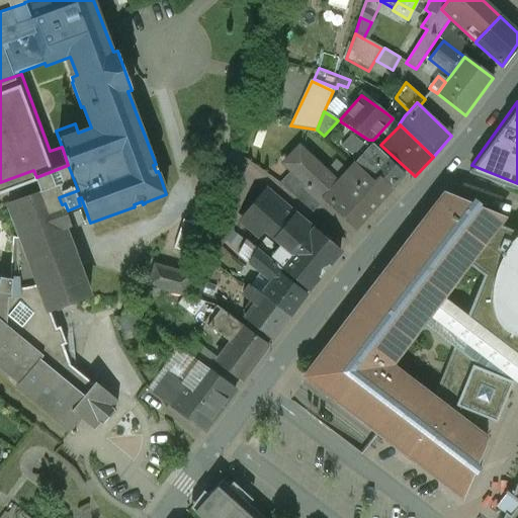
[(369,150),(353,136),(343,148),(359,161),(369,150)]
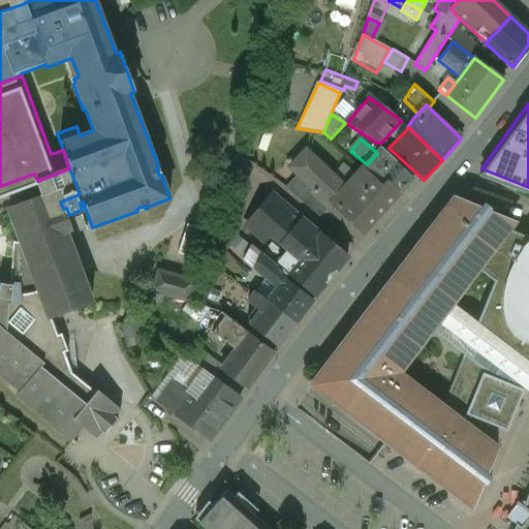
[(413,178),(381,148),(377,153),(367,164),(363,168),(382,186),(387,181),(400,192),(413,178)]
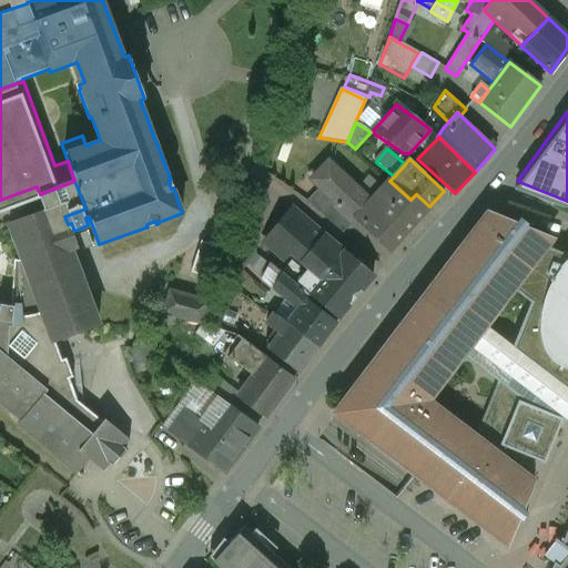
[(371,201),(328,160),(310,179),(321,189),(308,202),(343,233),(352,223),(362,232),(366,227),(355,217),(371,201)]
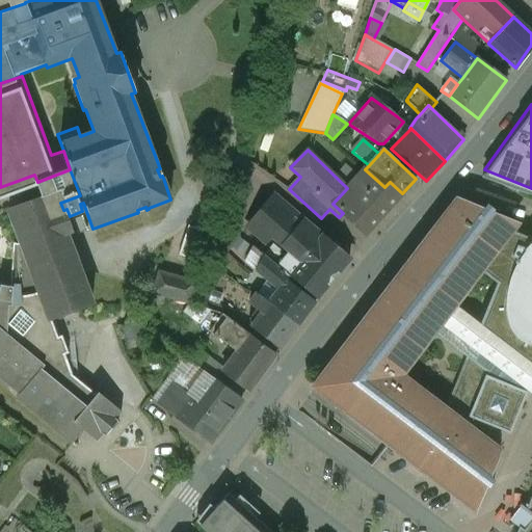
[(37,182),(35,182),(42,196),(56,191),(60,203),(80,195),(70,169),(37,182)]
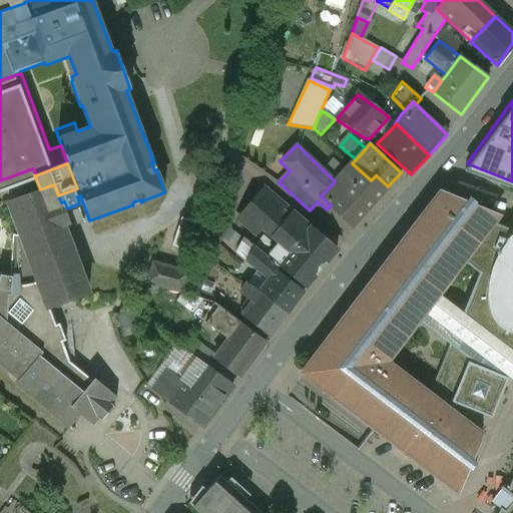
[(371,180),(352,163),(335,181),(321,196),(331,205),(353,226),(388,186),(376,175),(371,180)]
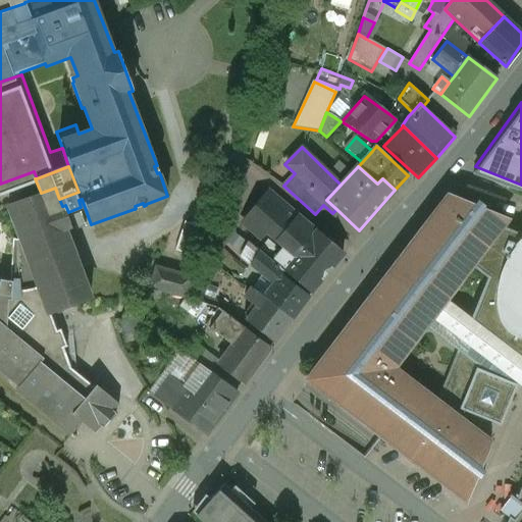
[(41,193),(13,203),(22,228),(17,230),(21,241),(50,314),(90,299),(64,229),(70,226),(63,206),(62,206),(59,199),(55,188),(41,193)]
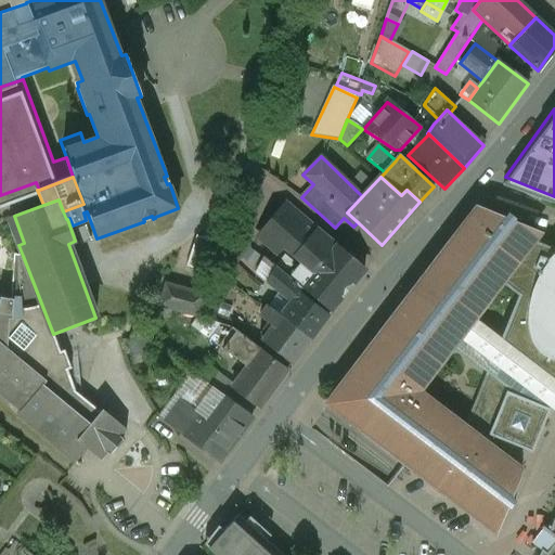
[(324,240),(285,206),(259,236),(279,254),(284,247),(304,263),(324,240)]
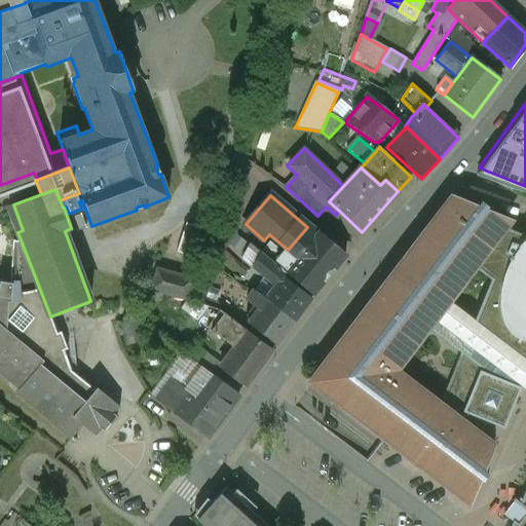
[(455,197),(313,382),(472,503),(481,481),(483,483),(489,476),(485,472),(493,450),(478,437),(439,408),(392,372),(427,327),(446,301),(473,267),(503,227),(510,219),(487,211),(488,208),(481,202),(478,207),(455,197)]
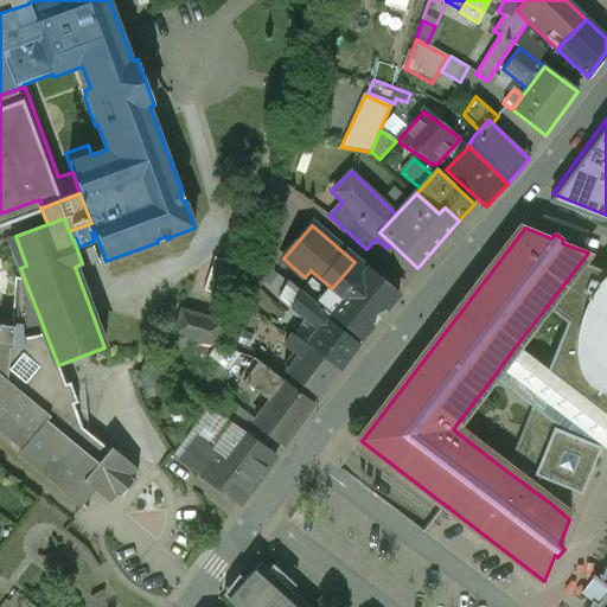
[(365,270),(355,262),(332,288),(317,306),(328,315),(331,318),(332,317),(362,340),(398,298),(366,269),(365,270)]
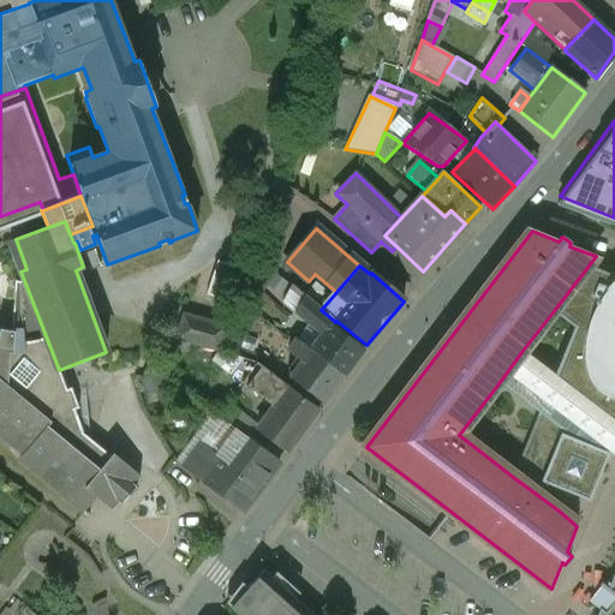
[(614,276),(589,266),(553,312),(574,328),(554,377),(521,352),(500,382),(539,413),(513,477),(559,511),(571,494),(589,502),(609,454),(604,452),(614,436),(614,276)]
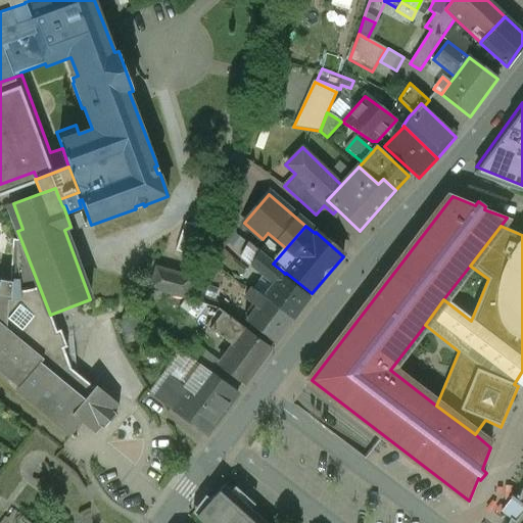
[(193,230),(185,250),(196,254),(203,234),(193,230)]
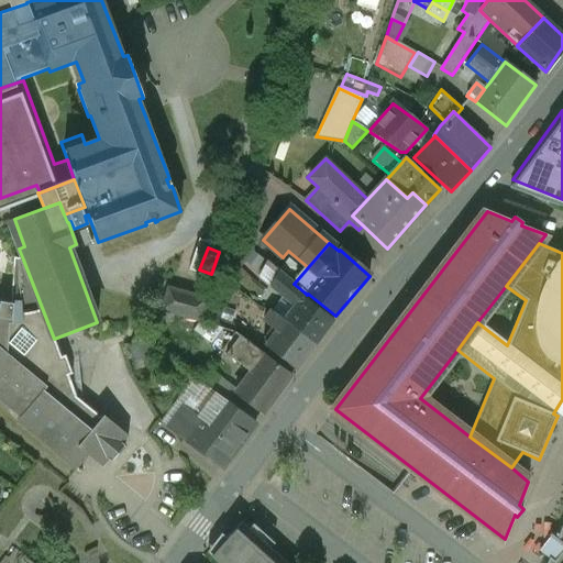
[(54,339),(23,260),(14,258),(11,304),(0,301),(0,390),(15,404),(11,408),(80,465),(97,444),(102,449),(110,440),(103,433),(108,428),(77,403),(68,376),(73,374),(65,356),(62,357),(54,339)]
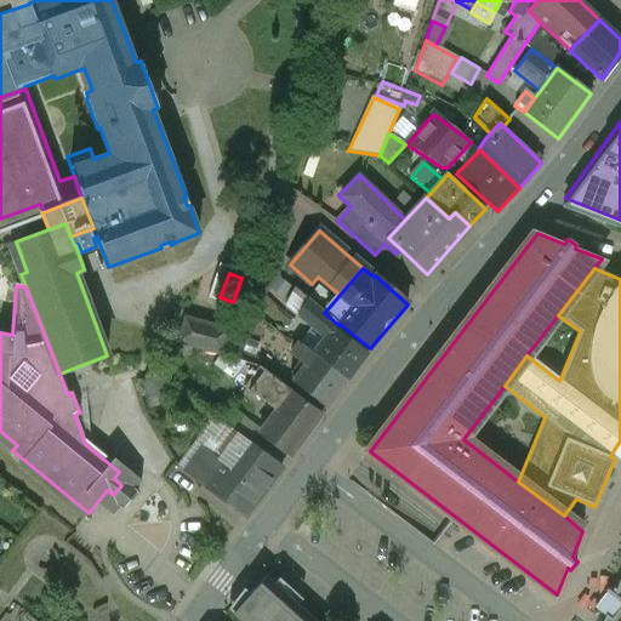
[(368,353),(334,326),(336,323),(324,313),(307,298),(297,317),(325,339),(313,353),(313,354),(347,381),(368,353)]
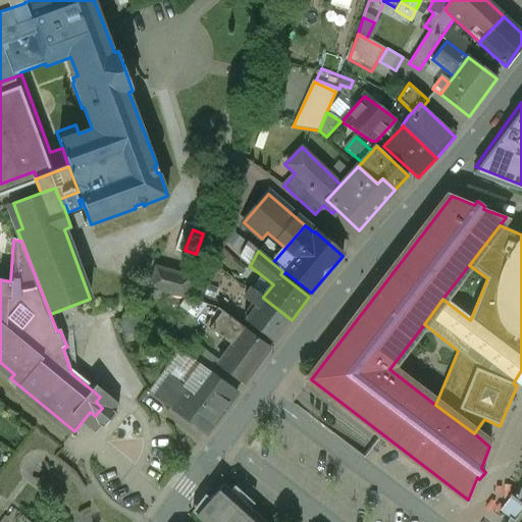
[(192,279),(156,269),(151,288),(160,291),(186,298),(192,279)]
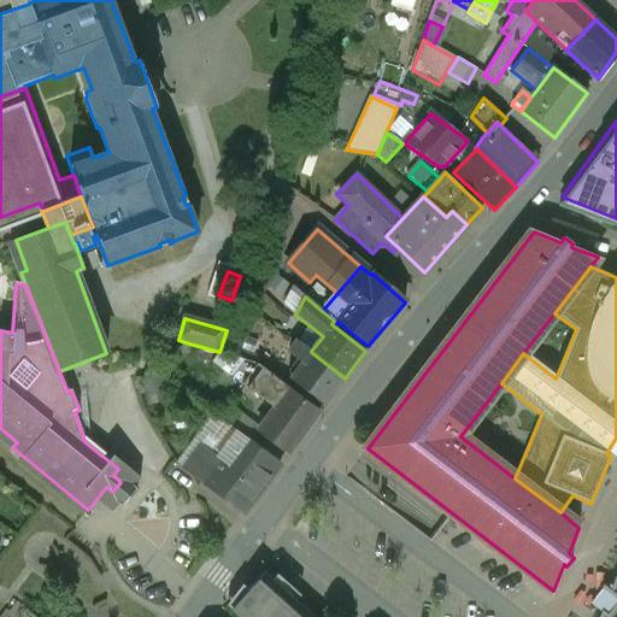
[(189,344),(178,340),(175,352),(186,357),(189,344)]
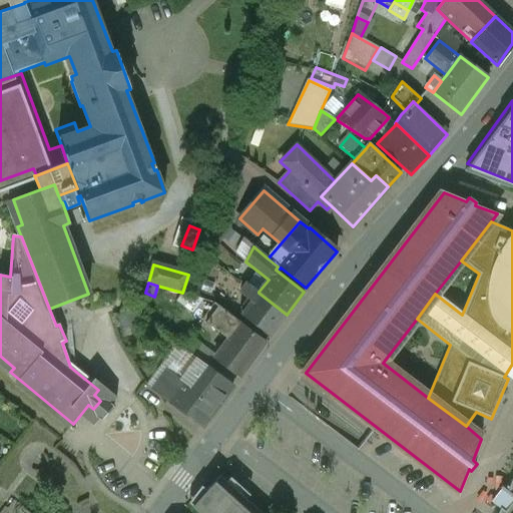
[(287,315),(259,293),(259,292),(247,283),(240,294),(251,303),(241,316),(270,337),(287,315)]
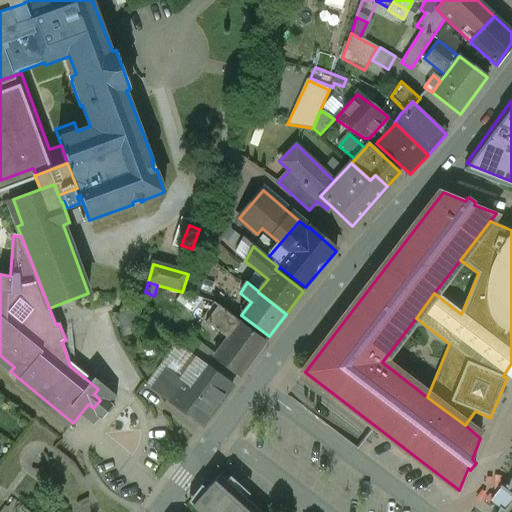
[(241,323),(214,303),(202,319),(228,339),(241,323)]
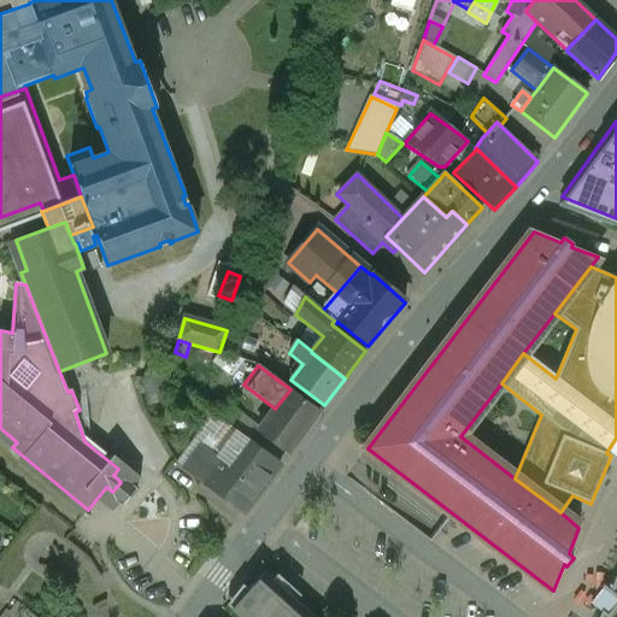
[(275,409),(259,432),(288,453),(319,411),(291,389),(275,409)]
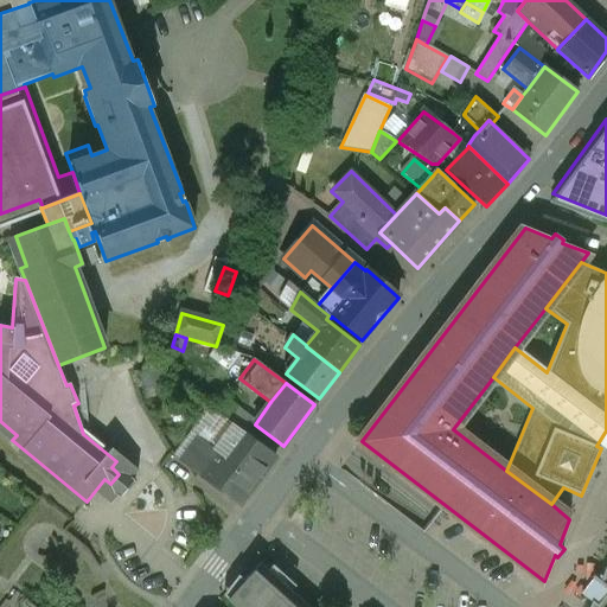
[(208,406),(174,449),(177,449),(172,455),(181,461),(198,439),(217,453),(221,447),(217,445),(232,423),(208,406)]
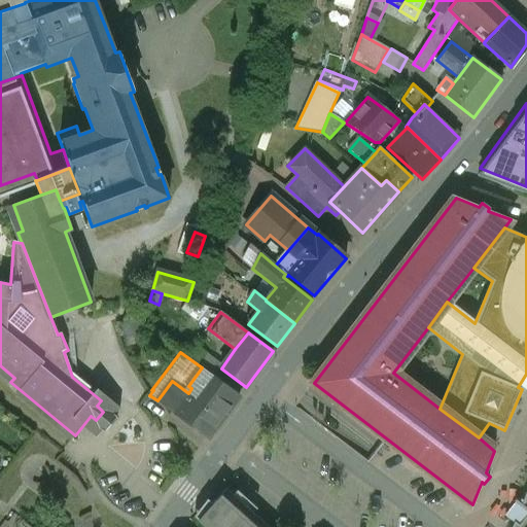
[(239,395),(202,367),(188,386),(191,388),(188,393),(173,413),(173,414),(206,438),(207,440),(240,396),(239,396),(239,395)]
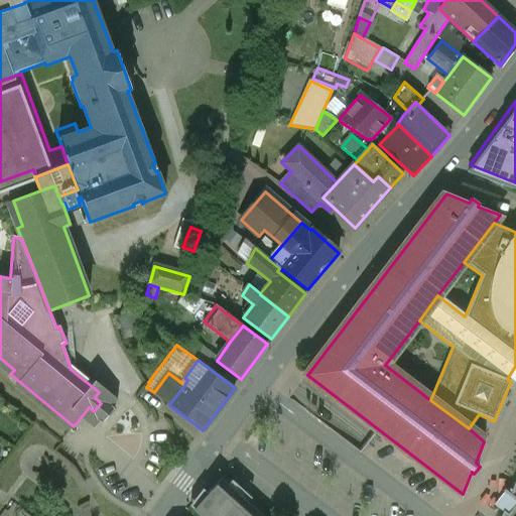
[(184,385),(168,373),(154,392),(169,404),(184,385)]
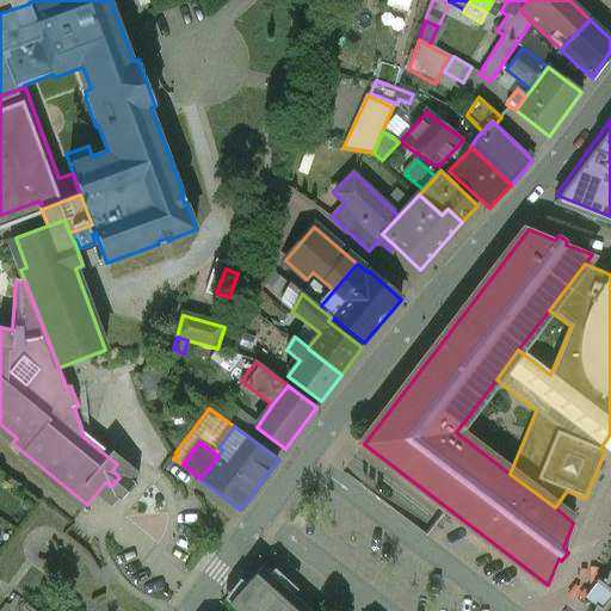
[(610,610),(610,569),(604,586),(598,580),(596,582),(597,584),(586,598),(597,606),(593,610),(610,610)]
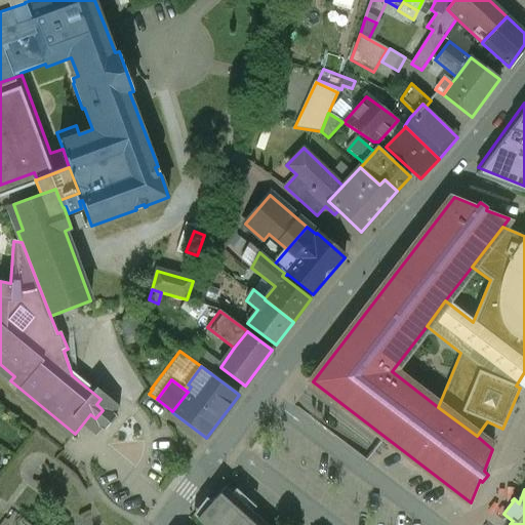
[(227,498),(220,493),(214,498),(215,499),(211,502),(206,498),(193,516),(203,524),(255,524),(242,512),(227,498)]
